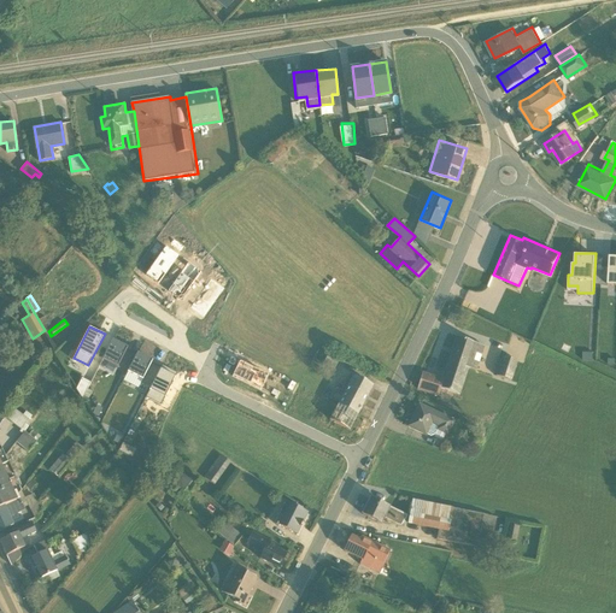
[(441,377),(423,371),(418,385),(436,392),(439,384),(462,392),(470,366),(476,367),(485,343),(456,334),(441,377)]
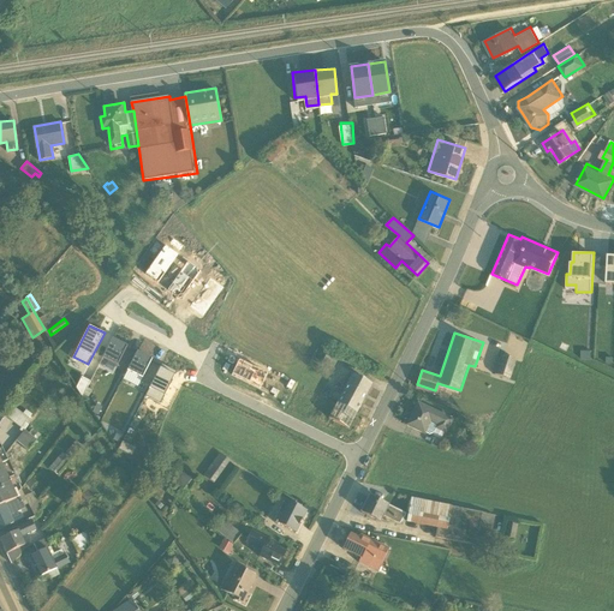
[(127,345),(113,336),(103,355),(118,364),(127,345)]
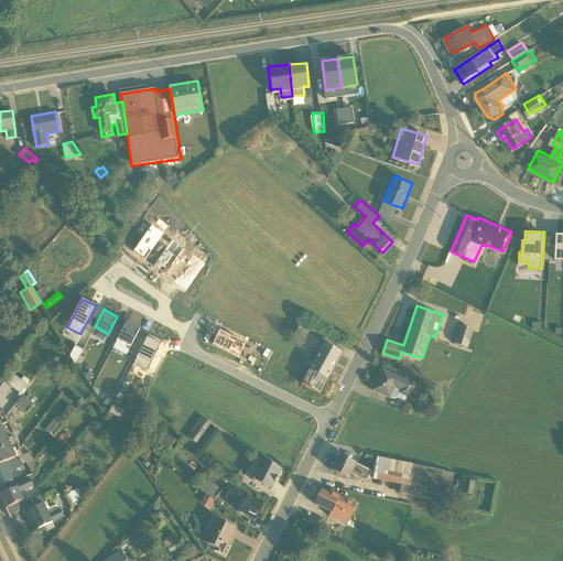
[(140,328),(126,321),(117,338),(131,345),(140,328)]
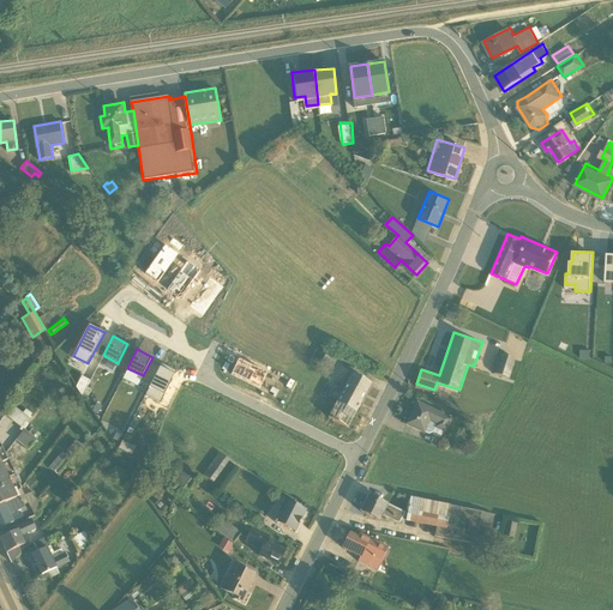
[(515,356),(499,351),(493,372),(509,376),(515,356)]
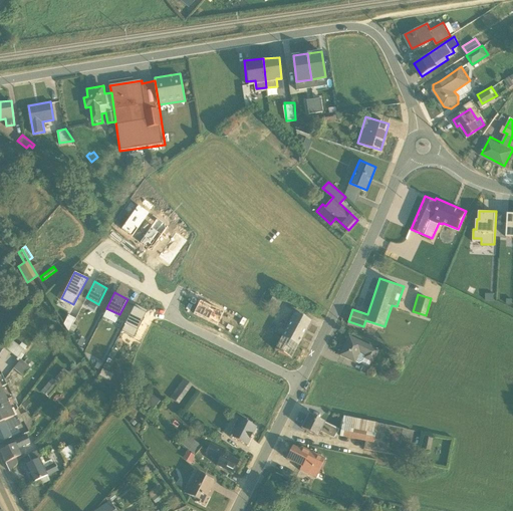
[(148,309),(136,303),(121,330),(134,336),(148,309)]
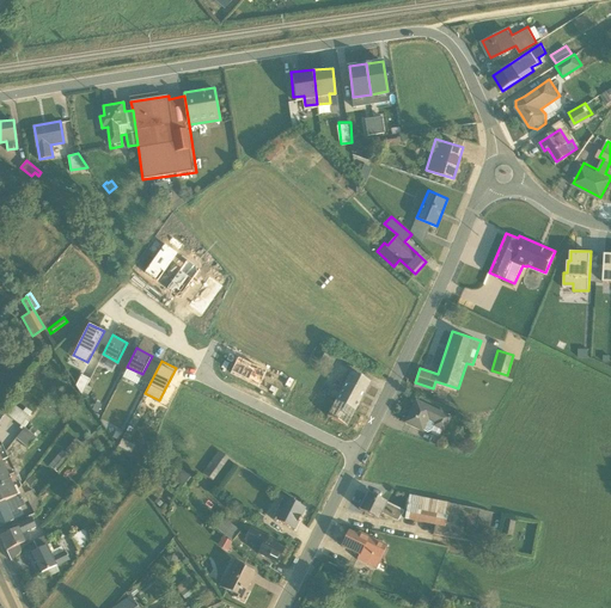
[(352,370),(342,388),(361,398),(371,380),(352,370)]
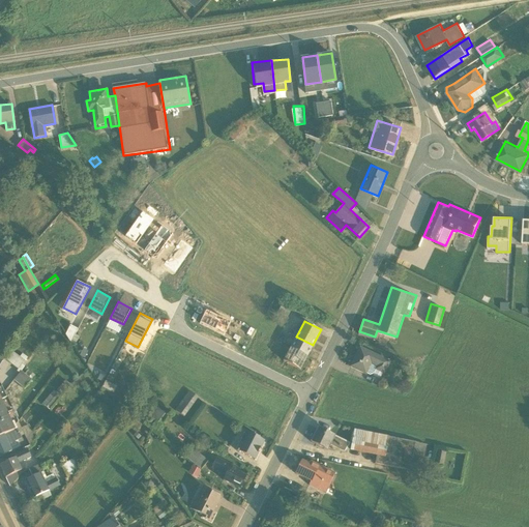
[(313,345),(296,337),(284,359),(300,368),(313,345)]
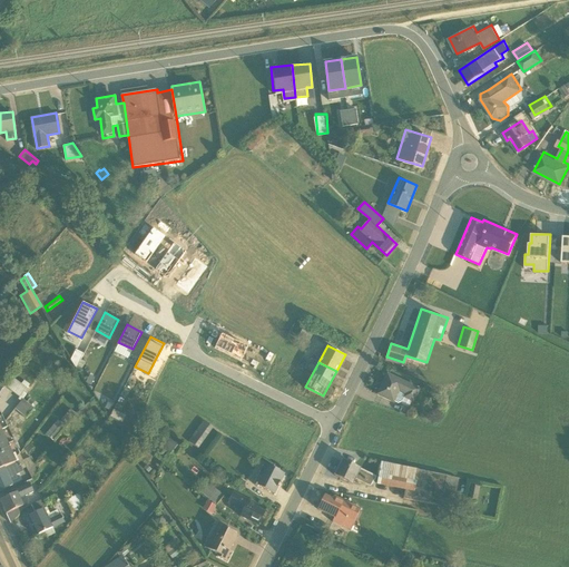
[(420,387),(386,371),(376,392),(401,403),(404,397),(413,401),(420,387)]
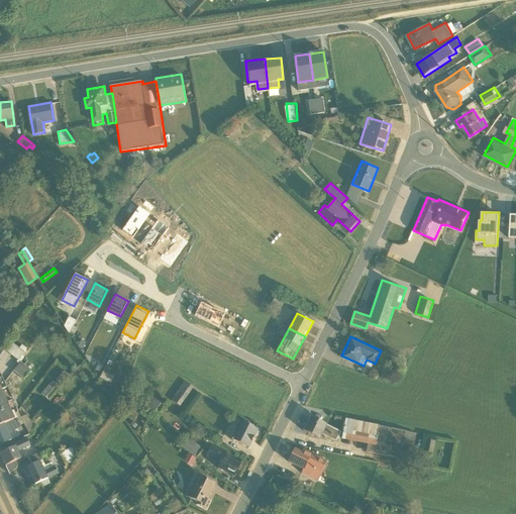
[(11,339),(5,348),(18,358),(16,360),(19,362),(24,355),(22,353),(27,346),(22,343),(20,346),(11,339)]
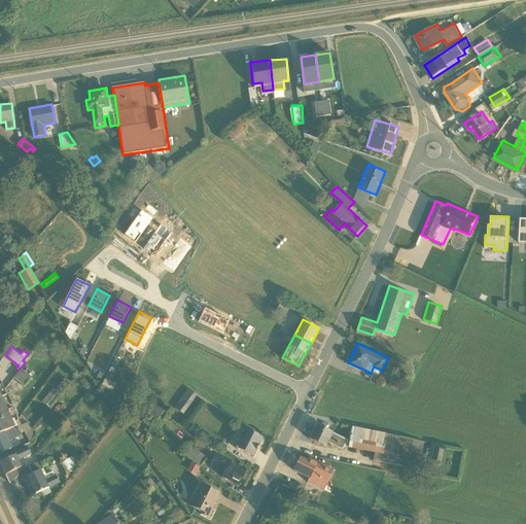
[(22,368),(13,376),(25,385),(35,371),(28,365),(25,371),(22,368)]
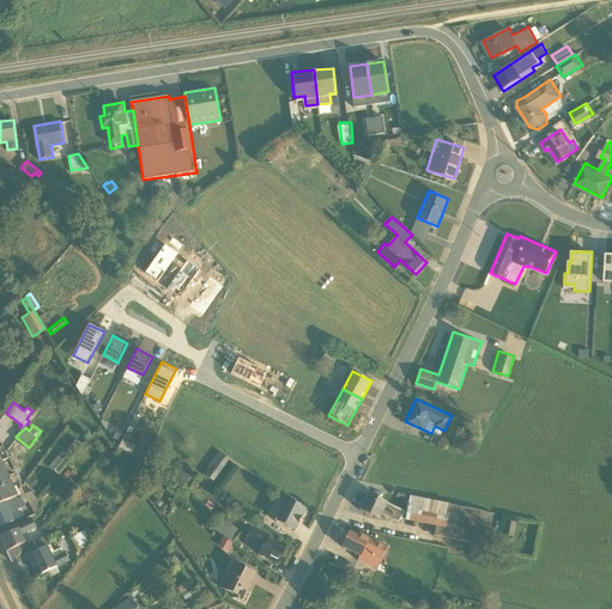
[(77,437),(66,449),(72,454),(83,443),(77,437)]
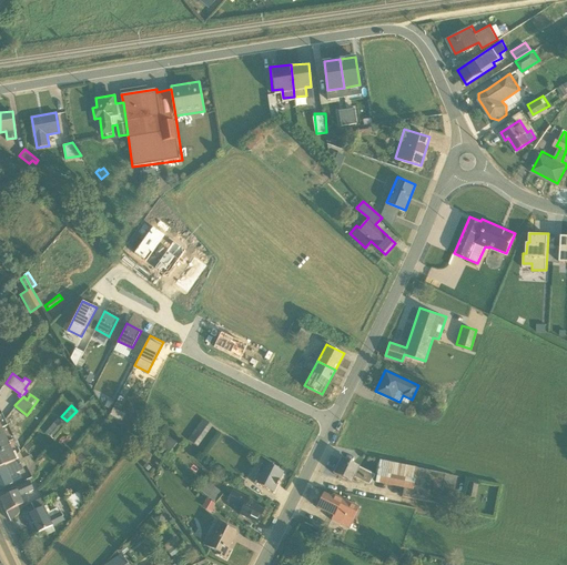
[(58,416),(46,431),(53,437),(66,423),(58,416)]
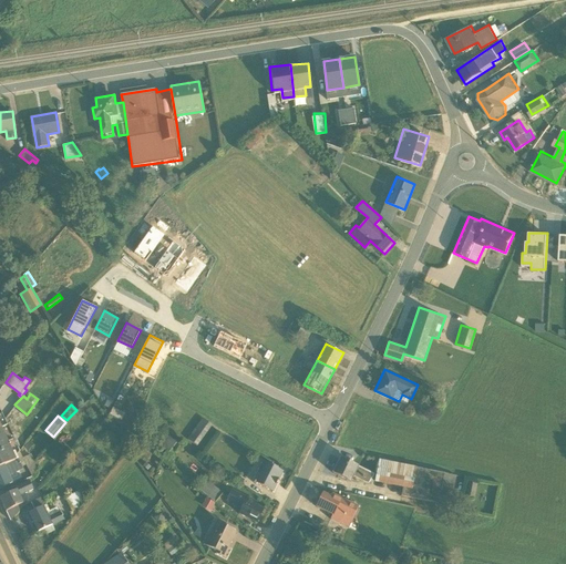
[(197,443),(213,422),(203,416),(188,436),(197,443)]
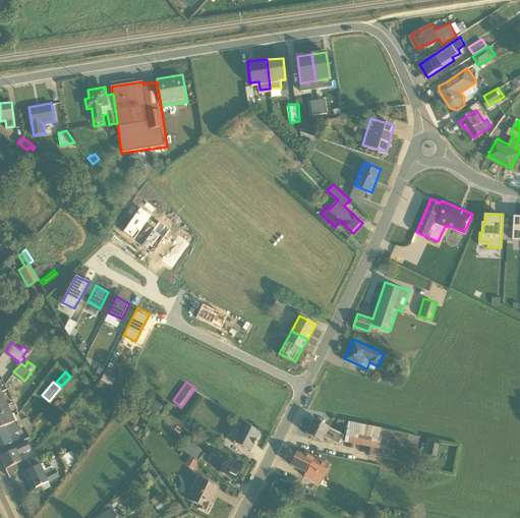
[(7,389),(0,392),(0,427),(20,418),(7,389)]
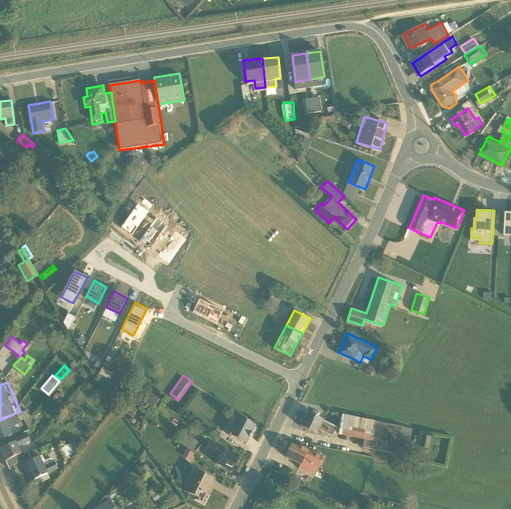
[(74,402),(66,411),(72,416),(80,407),(74,402)]
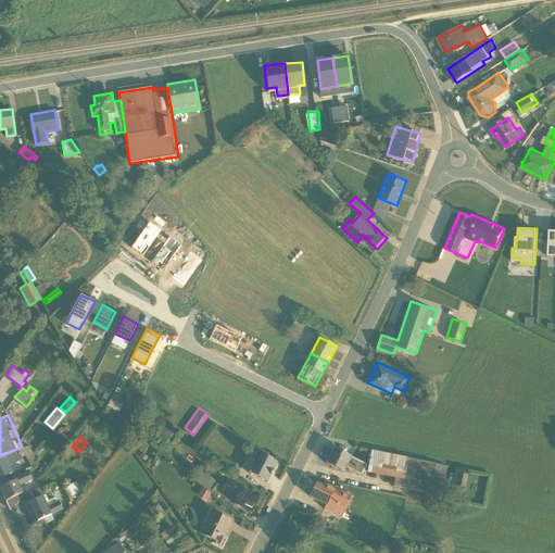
[(22,447),(0,456),(0,477),(13,472),(10,464),(26,455),(30,464),(38,456),(34,450),(30,443),(22,447)]
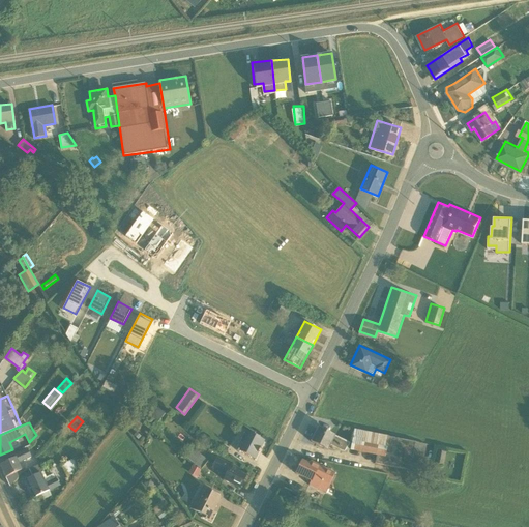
[(350,441),(318,427),(312,441),(330,449),(330,448),(345,451),(350,441)]
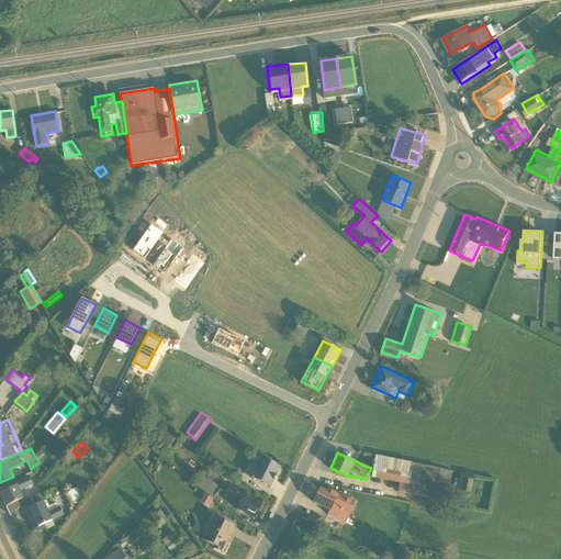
[(453,469),(376,454),(371,476),(400,481),(399,488),(447,499),(453,469)]
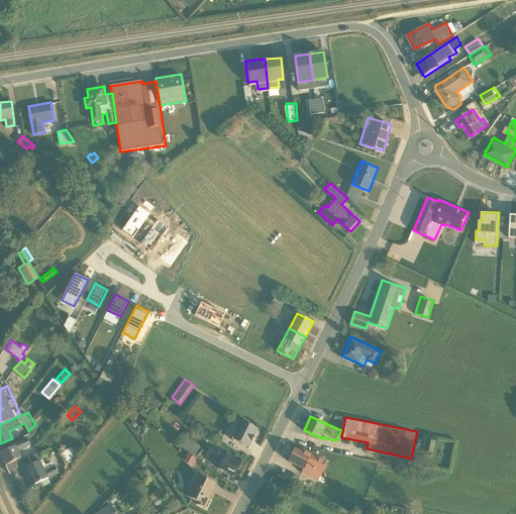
[(247,447),(258,427),(240,418),(230,438),(247,447)]
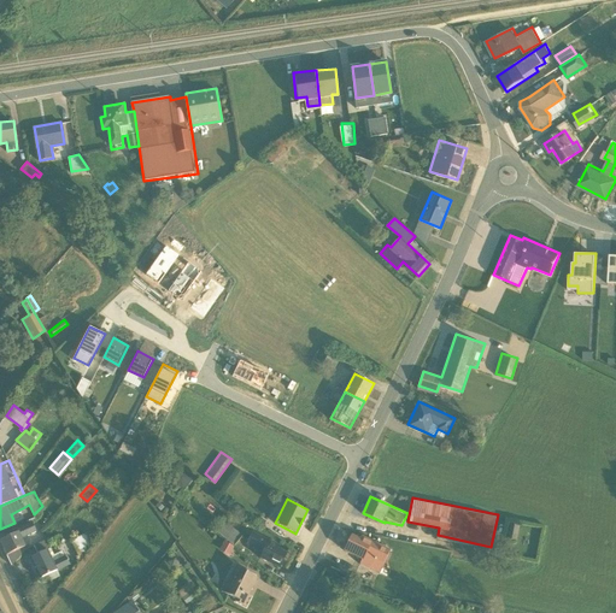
[(7,532),(10,535),(0,540),(12,564),(27,547),(22,536),(36,530),(33,520),(7,532)]
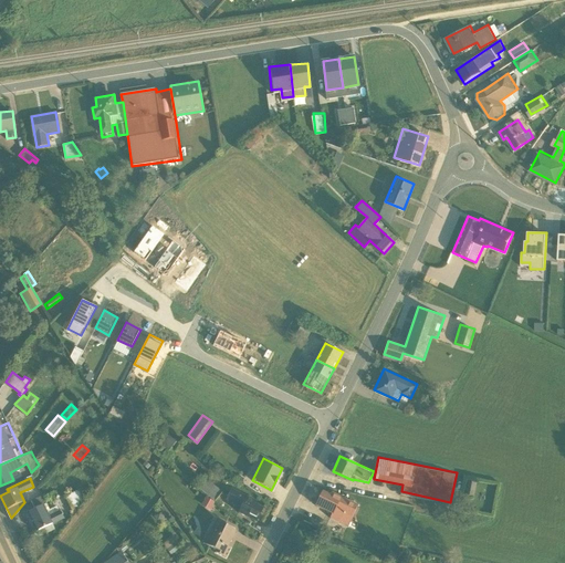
[(223,490),(209,478),(201,488),(215,500),(223,490)]
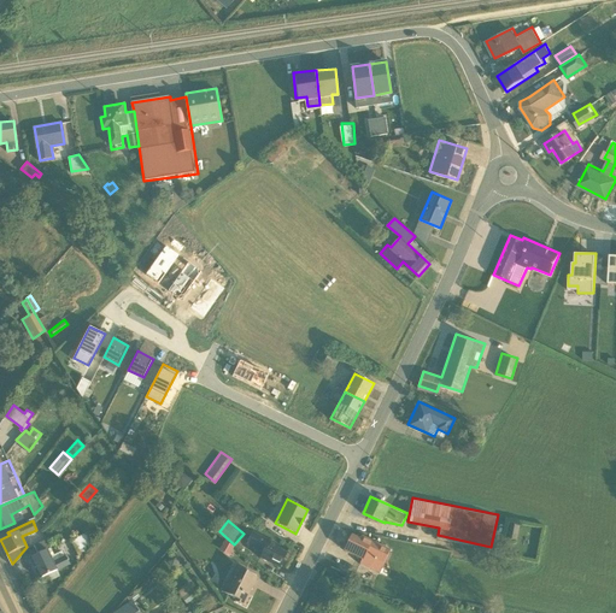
[(520,524),(510,523),(508,535),(517,537),(520,524)]
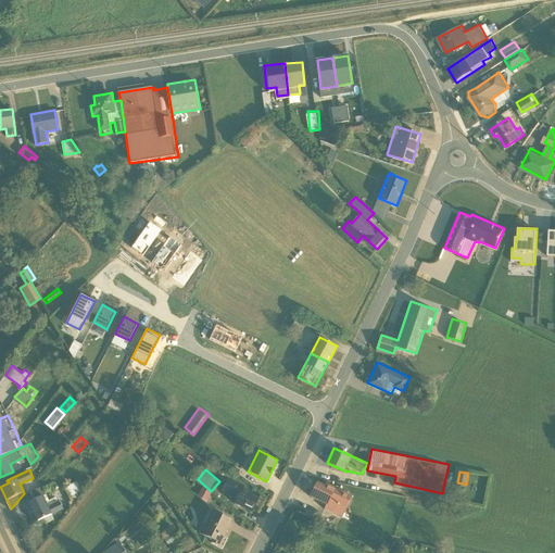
[(82,478),(68,481),(72,493),(85,489),(82,478)]
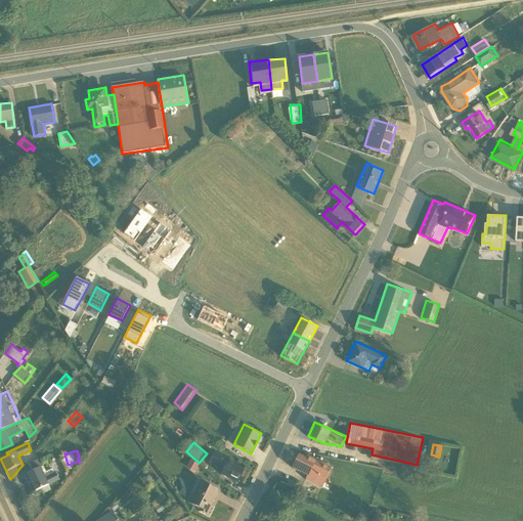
[(237,481),(243,469),(235,465),(237,462),(215,450),(209,462),(212,464),(212,465),(222,470),(221,473),(237,481)]
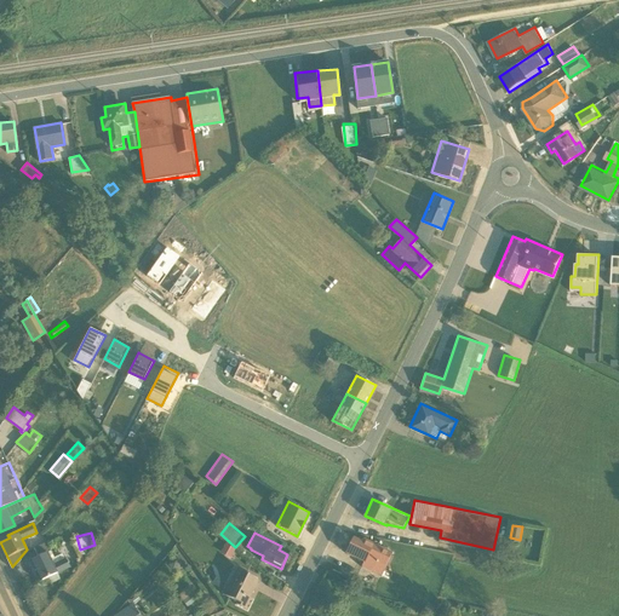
[(364,539),(362,541),(354,537),(347,552),(365,562),(366,559),(378,565),(373,574),(387,581),(391,571),(384,569),(393,552),(364,539)]
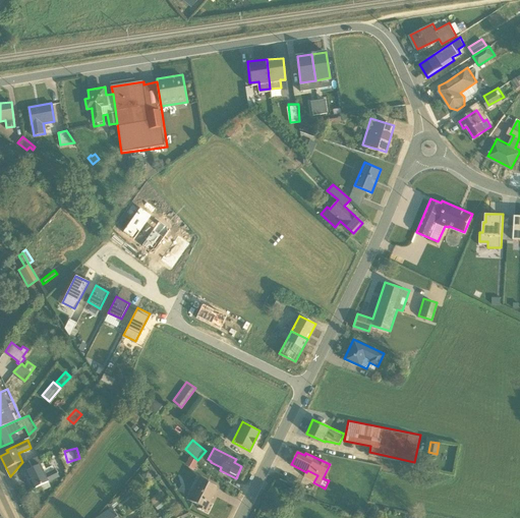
[(32,466),(24,470),(34,488),(41,484),(43,488),(51,485),(49,481),(59,476),(53,463),(52,464),(46,467),(40,454),(29,460),(32,466)]
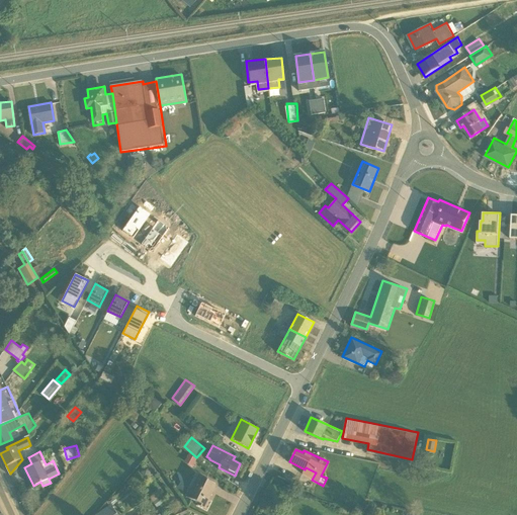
[(188,453),(184,460),(192,464),(196,458),(188,453)]
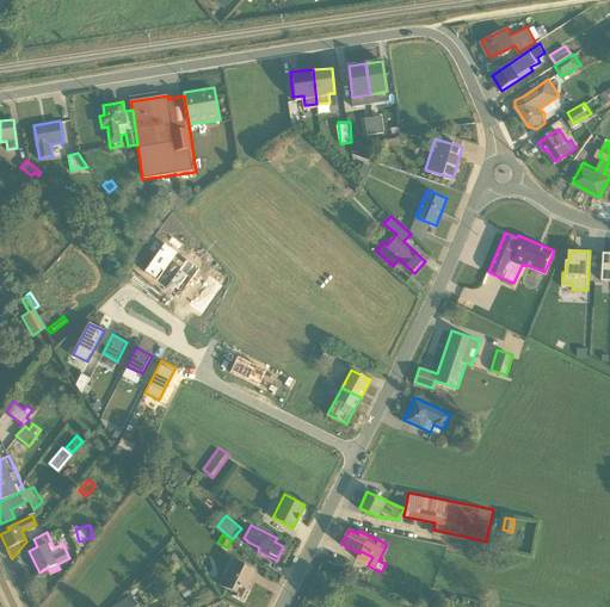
[(250,581),(256,570),(242,564),(244,561),(235,557),(227,574),(225,574),(220,583),(233,590),(232,593),(244,600),(250,588),(245,586),(247,582),(250,581)]
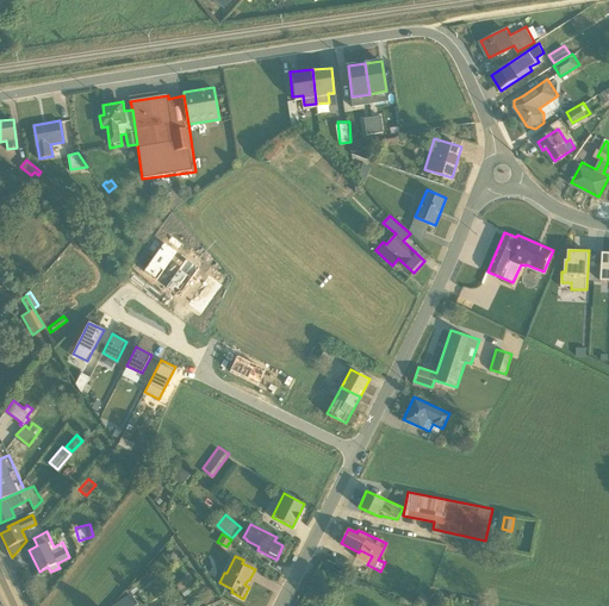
[(186,576),(178,581),(181,586),(190,581),(186,576)]
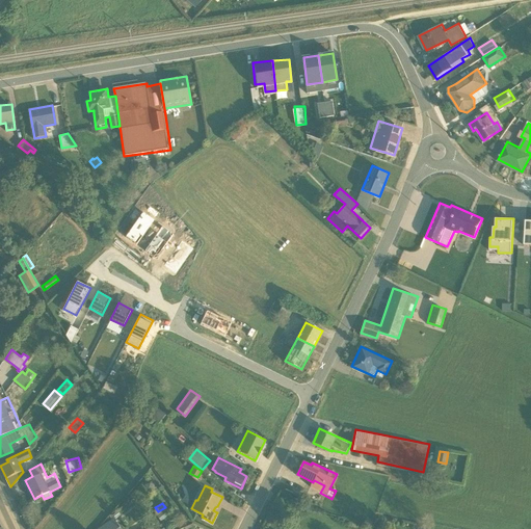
[(122,528),(113,517),(102,525),(103,526),(99,528),(122,528)]
